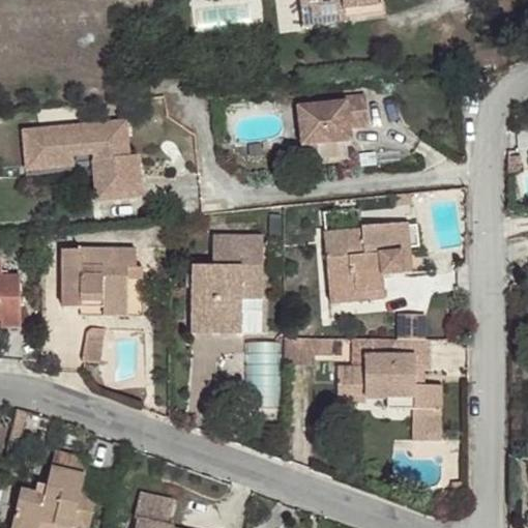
[(296,0),(299,22),(341,18),(339,3),(351,1),(351,5),(375,2),(375,0),(296,0)]
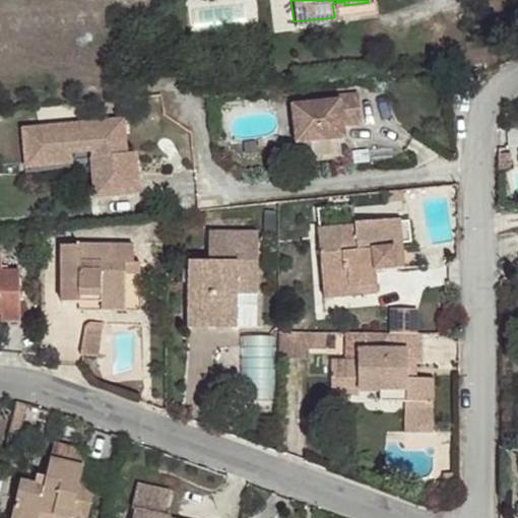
[(469,72),(458,73),(458,84),(470,85),(469,72)]
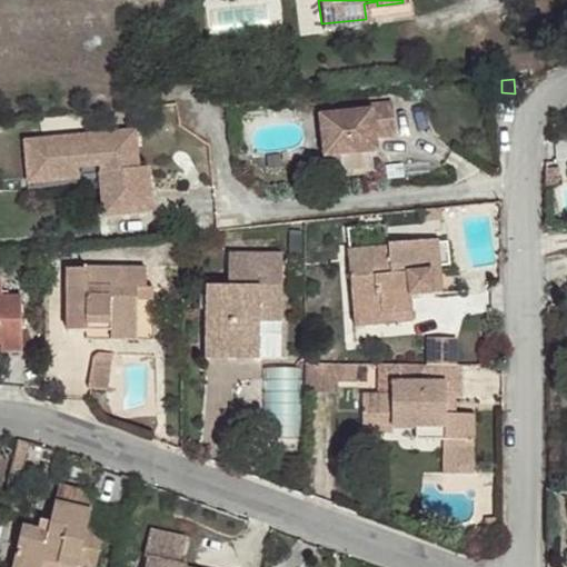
[(395,132),(391,98),(369,100),(369,107),(352,108),(352,115),(337,116),(336,110),(318,111),(322,153),(376,148),(374,135),(395,132)]
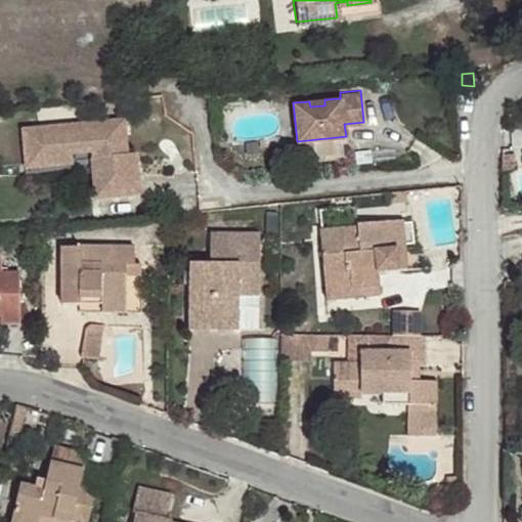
[(121,117),(114,118),(115,131),(122,130),(121,117)]
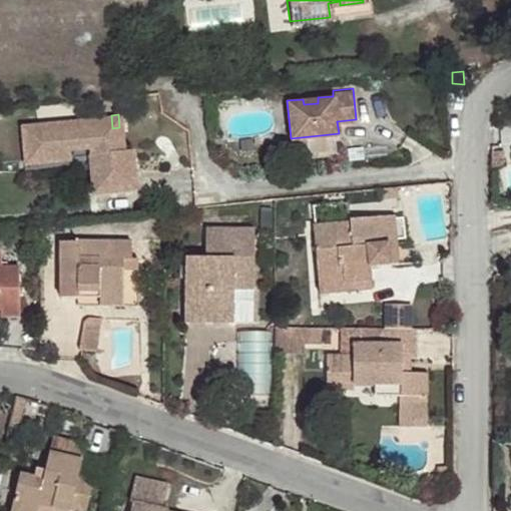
[(111,115),(36,122),(40,160),(67,158),(68,158),(67,148),(86,145),(86,155),(87,165),(90,192),(134,187),(130,147),(121,148),(119,127),(112,128),(111,115)]
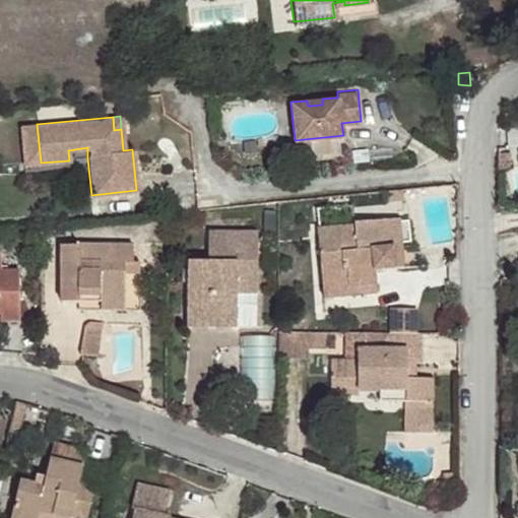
[(41,163),(37,124),(19,126),(23,165),(41,163)]
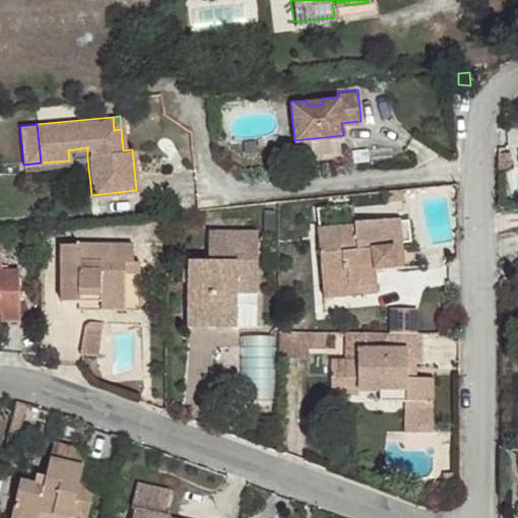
[(87,157),(87,147),(68,150),(69,160),(68,160),(69,171),(88,168),(87,157)]
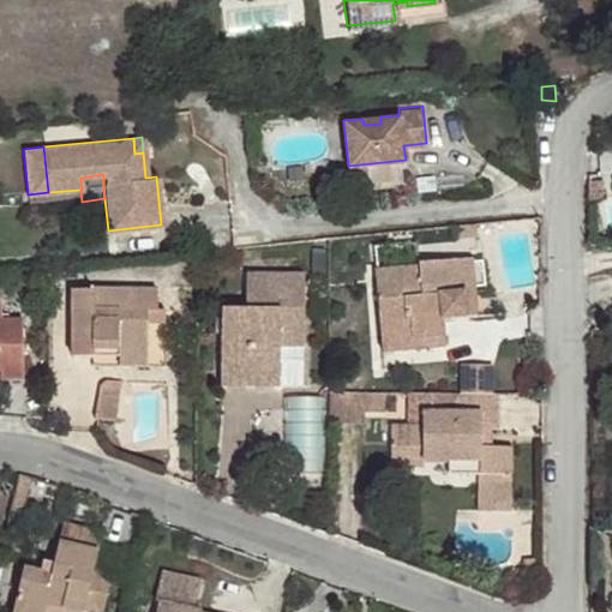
[(468,293),(478,292),(474,256),(424,261),(425,267),(378,270),(387,353),(449,346),(445,319),(471,317),(468,293)]
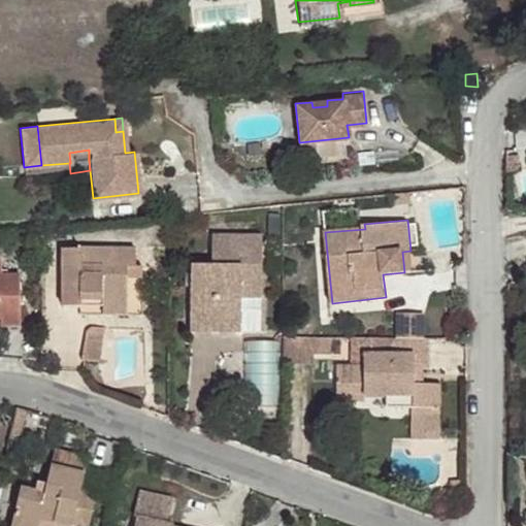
[(239,283),(260,283),(260,232),(210,232),(210,263),(189,263),(190,317),(239,318),(239,283)]
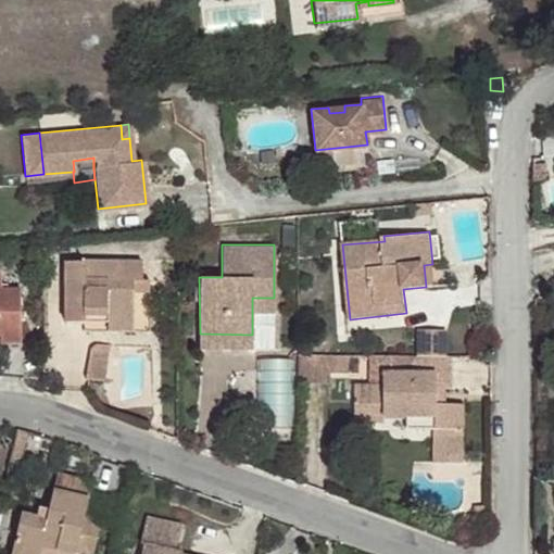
[(85,316),(108,316),(131,316),(131,291),(149,291),(148,279),(141,279),(141,261),(114,261),(114,279),(83,279),(83,261),(60,262),(60,322),(84,322),(85,316)]
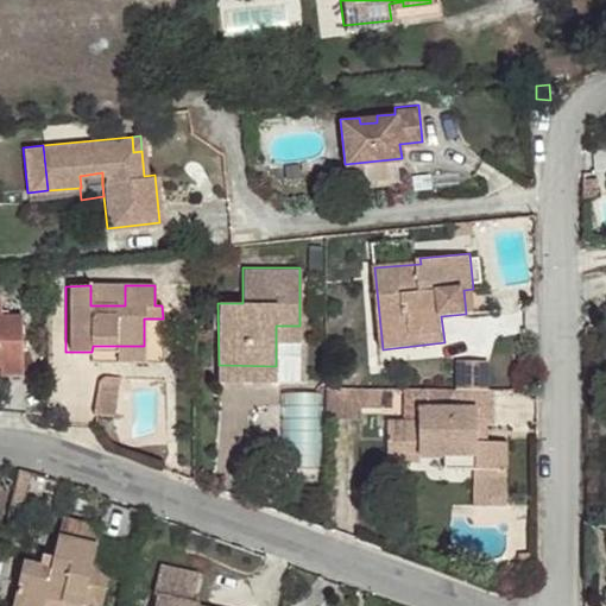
[(475,313),(473,289),(464,290),(466,314),(475,313)]
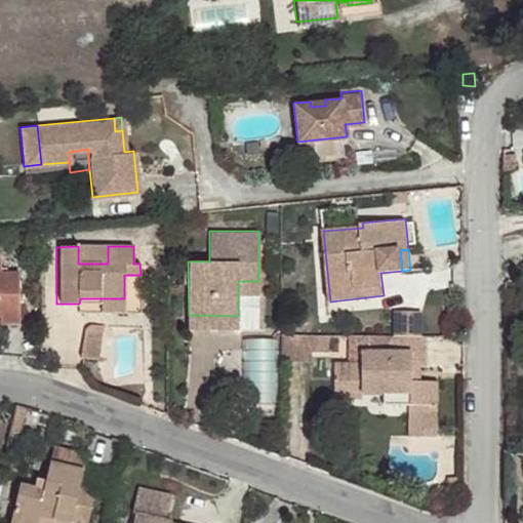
[(0,323),(17,323),(17,272),(0,271),(0,323)]
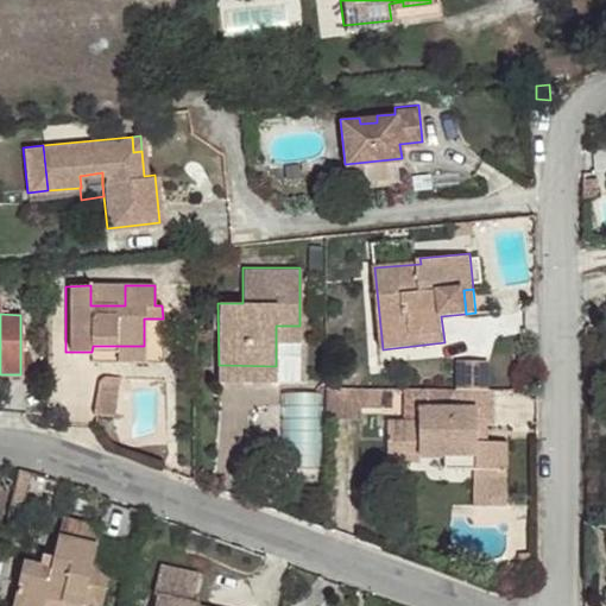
[(300,379),(300,326),(276,326),(276,366),(219,365),(219,382),(300,379)]
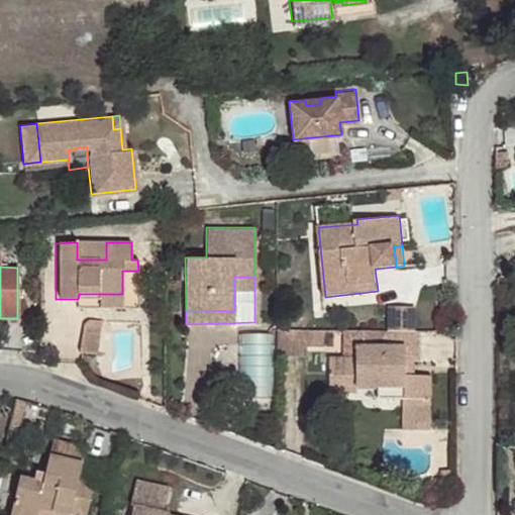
[(122,294),(100,294),(99,308),(122,308),(122,294)]
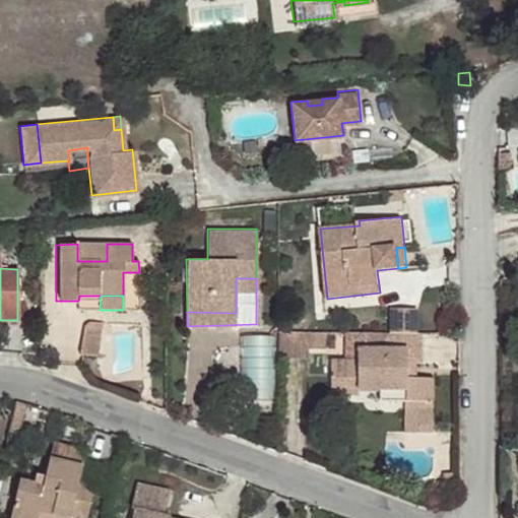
[(100,351),(102,319),(86,318),(84,350),(100,351)]
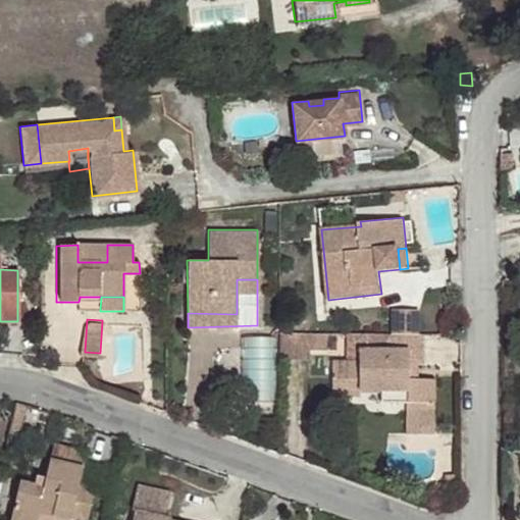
[(420,362),(418,330),(384,332),(384,346),(372,347),(372,360),(356,360),(329,360),(329,395),(356,396),(356,390),(376,391),(376,402),(404,401),(430,402),(430,376),(414,377),(407,378),(407,362),(414,362),(420,362)]
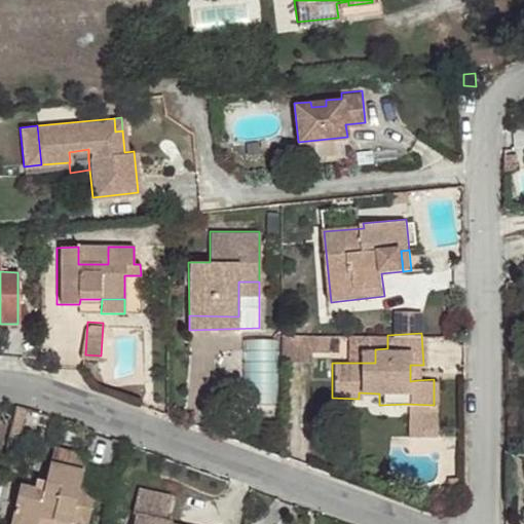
[(278,402),(276,335),(244,336),(246,403),(278,402)]
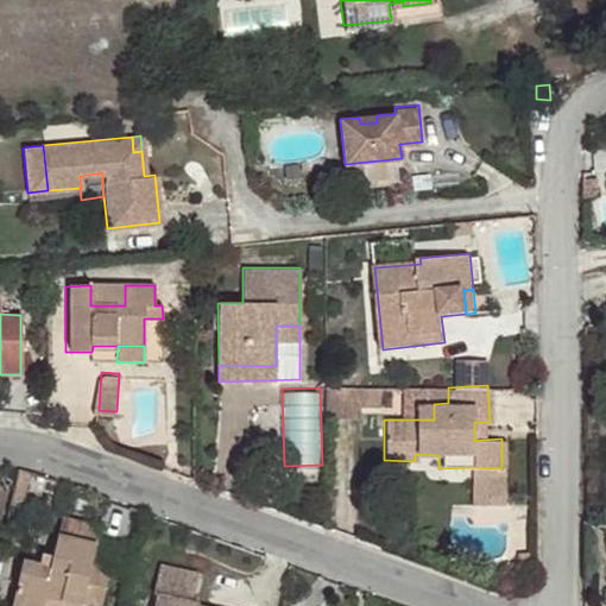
[(434,404),(415,406),(415,420),(434,420),(434,404)]
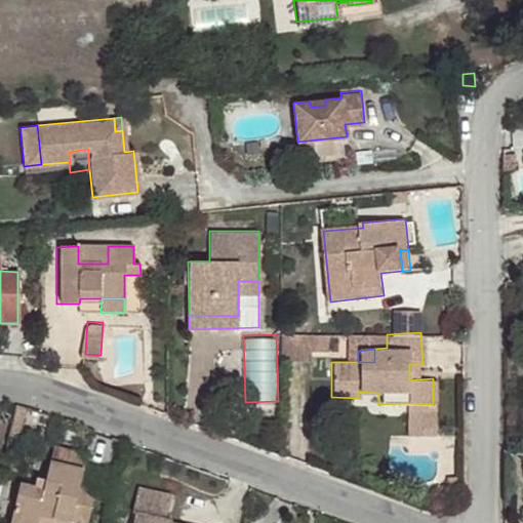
[(433,404),(406,403),(406,436),(433,435),(433,404)]
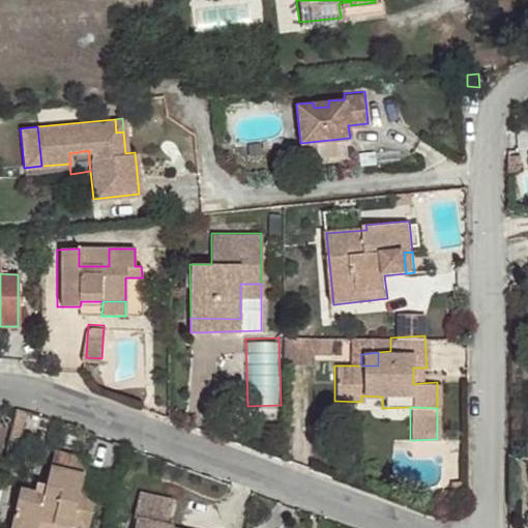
[(33,527),(35,521),(69,527),(86,527),(94,493),(79,490),(85,460),(63,455),(59,471),(47,468),(42,482),(22,478),(10,527),(33,527)]
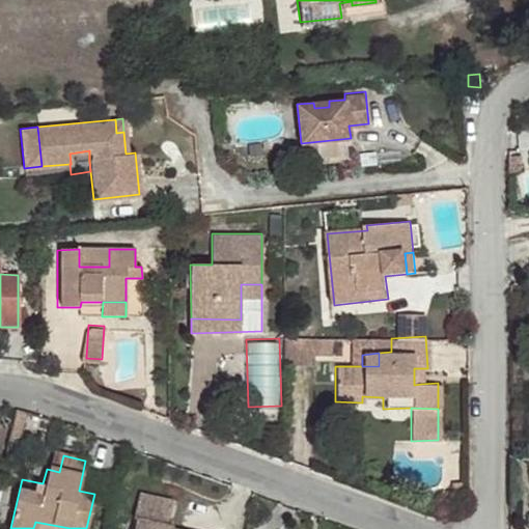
[(171,528),(172,528),(172,525),(166,524),(172,499),(139,491),(132,518),(136,519),(133,528),(171,528)]
